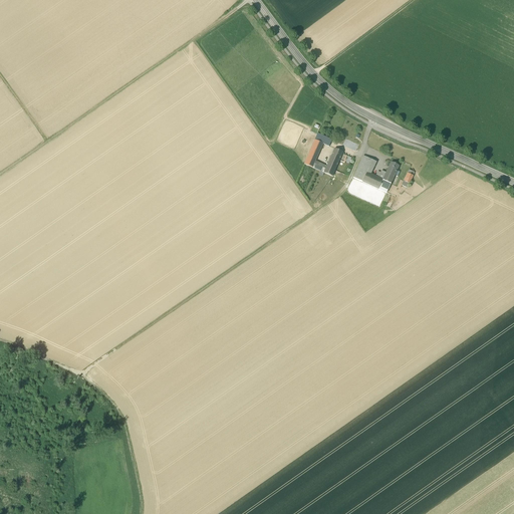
[(317,135),(314,141),(322,145),(328,148),(331,142),(317,135)]
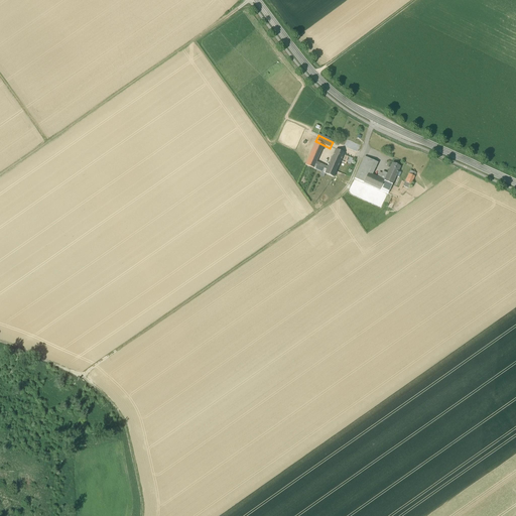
[(304,165),(313,168),(316,162),(324,145),(315,141),(304,165)]
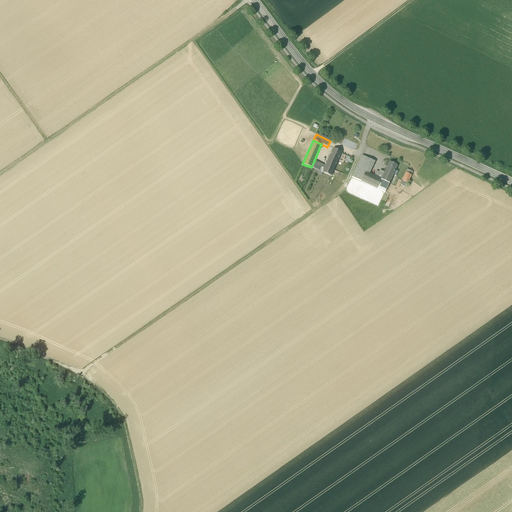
[(333,148),(329,157),(338,161),(342,152),(333,148)]
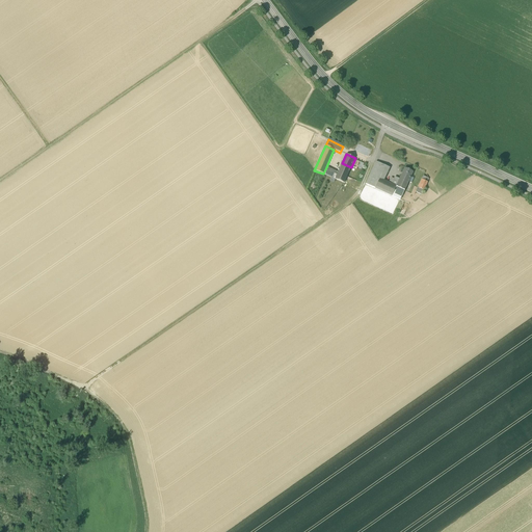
[(390,168),(376,162),(370,175),(379,180),(383,182),(390,168)]
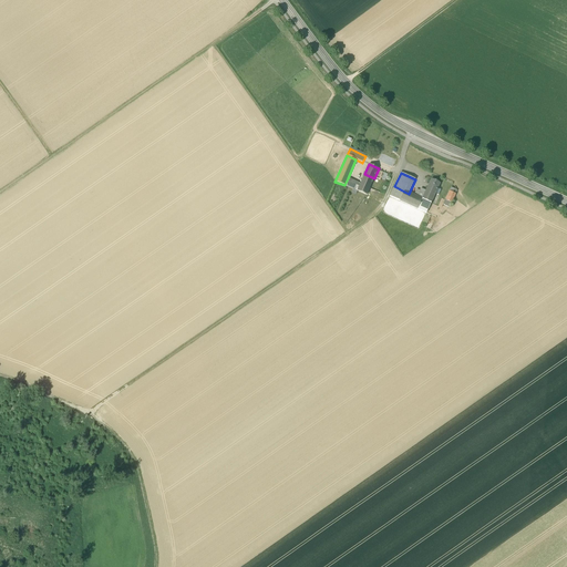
[(374,178),(364,174),(360,184),(357,191),(367,195),(374,178)]
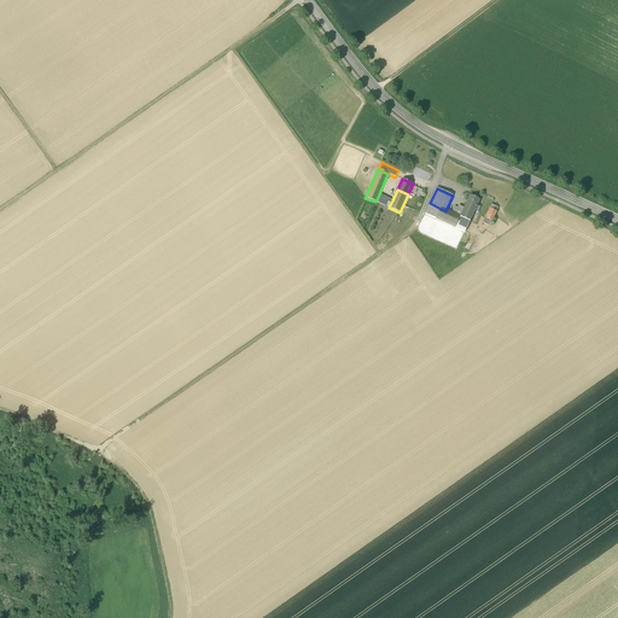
[(389,208),(392,200),(379,194),(375,202),(389,208)]
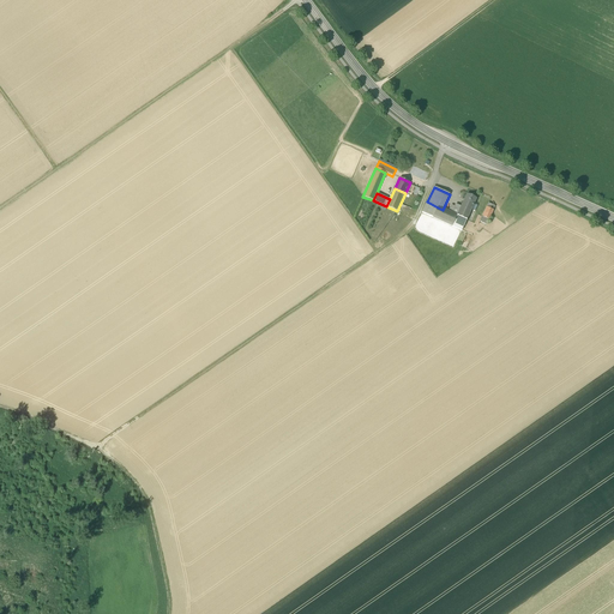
[(477,199),(467,194),(463,204),(473,208),(477,199)]
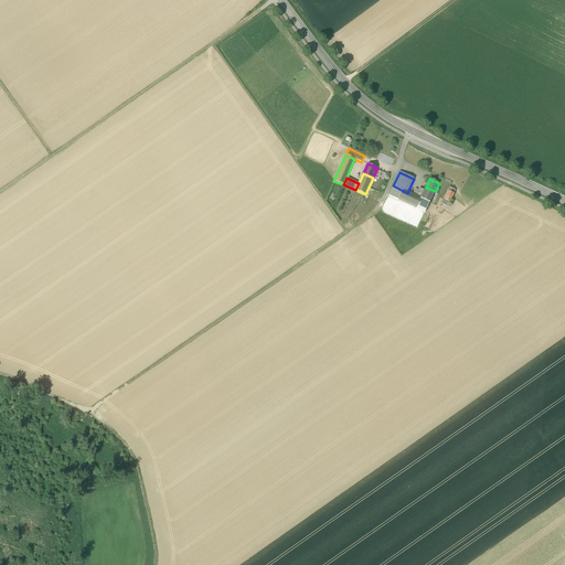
[(393,185),(388,196),(398,201),(403,191),(393,185)]
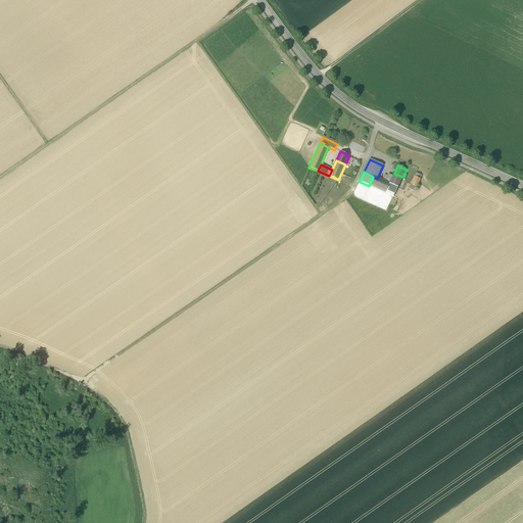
[(377,179),(373,177),(369,186),(393,197),(402,177),(394,174),(392,177),(388,175),(387,177),(384,176),(382,181),(377,179)]
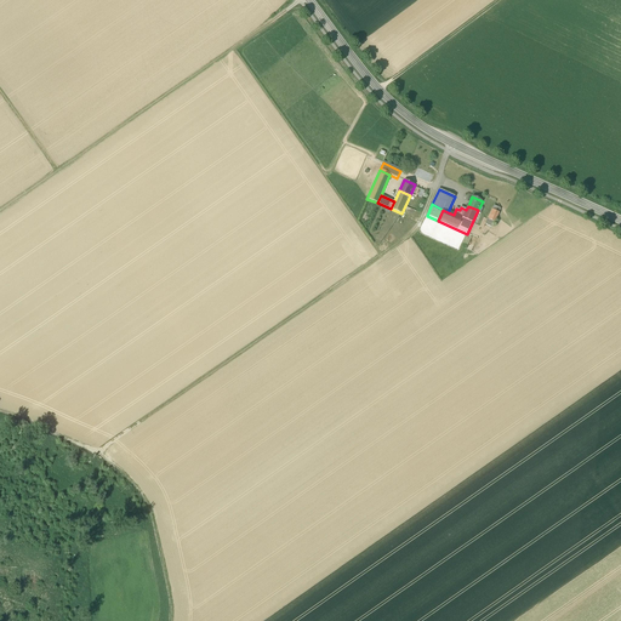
[(494,206),(485,226),(493,228),(501,209),(494,206)]
